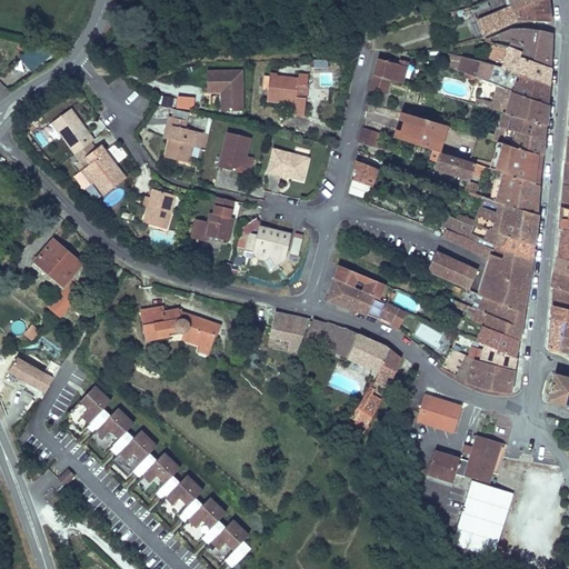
[(516,17),(548,7),(547,0),(512,0),(510,1),(513,10),(515,15),(516,17)]
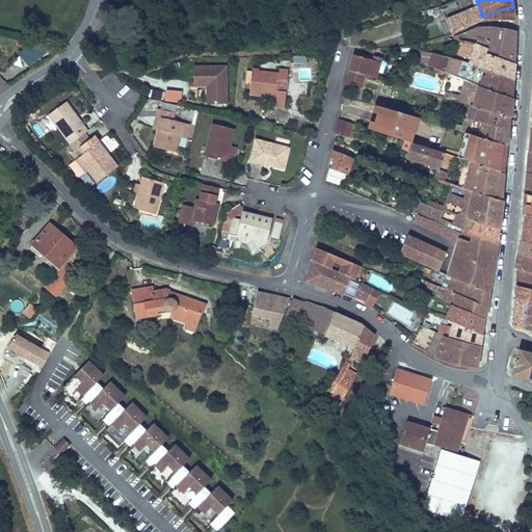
[(486,28),(515,29),(512,6),(482,16),(486,28)]
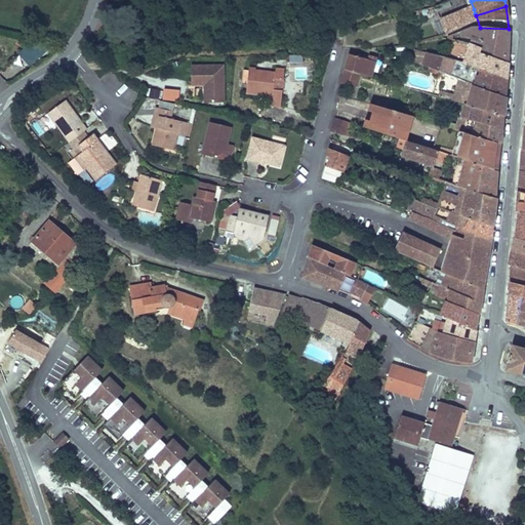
[(467,33),(480,28),(476,15),(475,13),(470,15),(460,18),(467,33)]
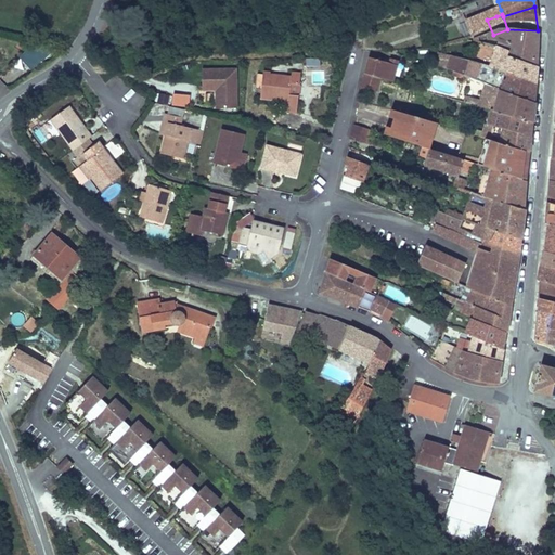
[(465,46),(493,35),(487,20),(459,31),(465,46)]
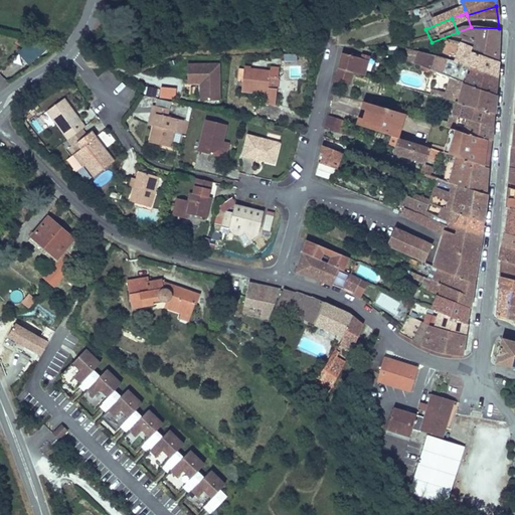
[(459,54),(496,68),(500,38),(477,33),(462,34),(439,42),(437,46),(459,54)]
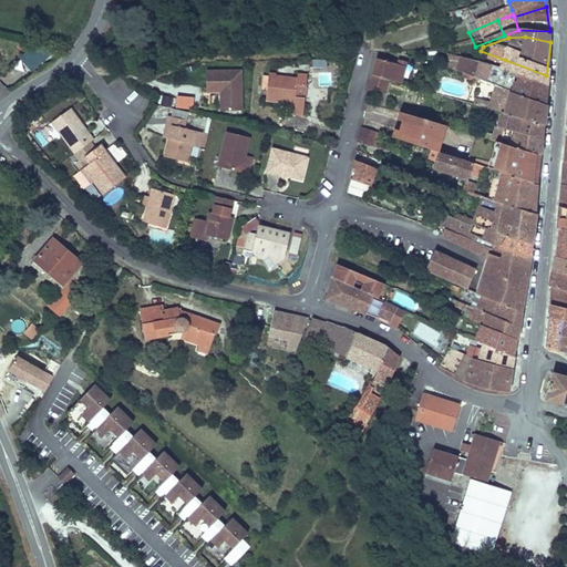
[(37,42),(19,61),(32,74),(51,55),(37,42)]
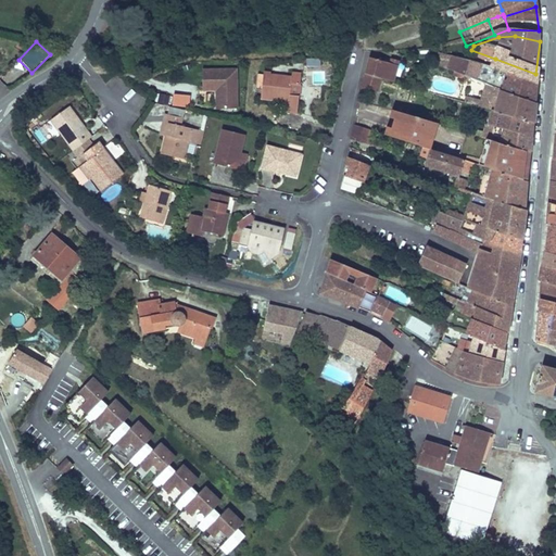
[(378,80),(390,84),(395,66),(368,59),(363,75),(378,80)]
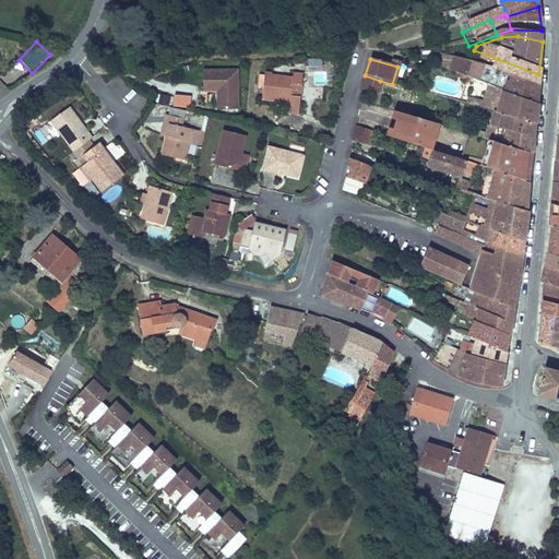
[(492,79),(536,94),(538,74),(498,59),(492,79)]
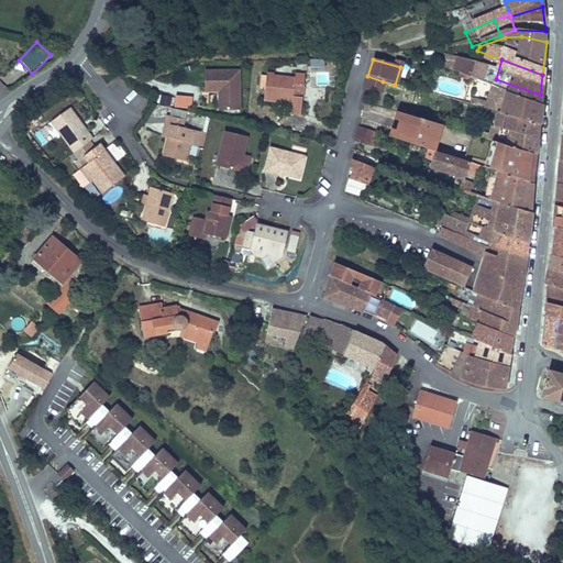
[(540,95),(496,79),(445,61),(441,72),(437,70),(435,74),(492,95),(537,111),(538,111),(540,95)]
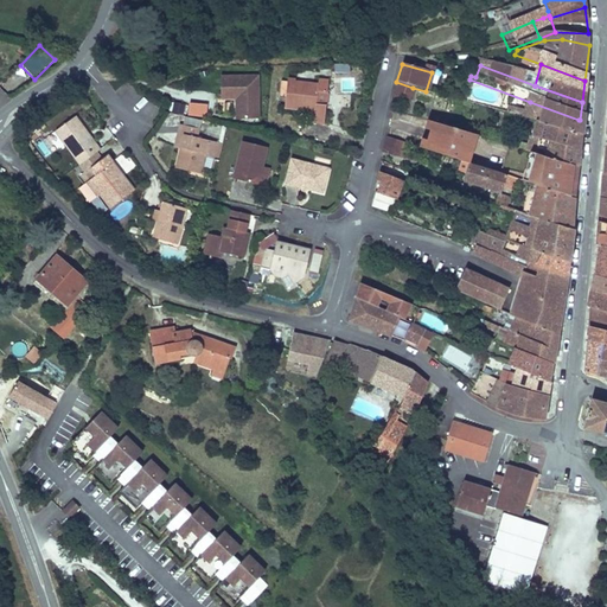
[(257,120),(259,77),(222,76),(221,98),(236,98),(236,120),(257,120)]
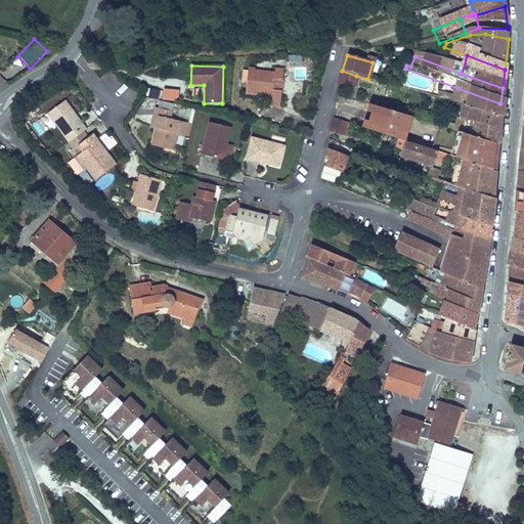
[(275,79),(284,80),(285,70),(275,69),(275,73),(256,72),(256,69),(248,69),(246,91),(259,92),(260,90),(264,90),(264,92),(272,93),(271,104),(280,105),(281,91),(274,91),(275,79)]
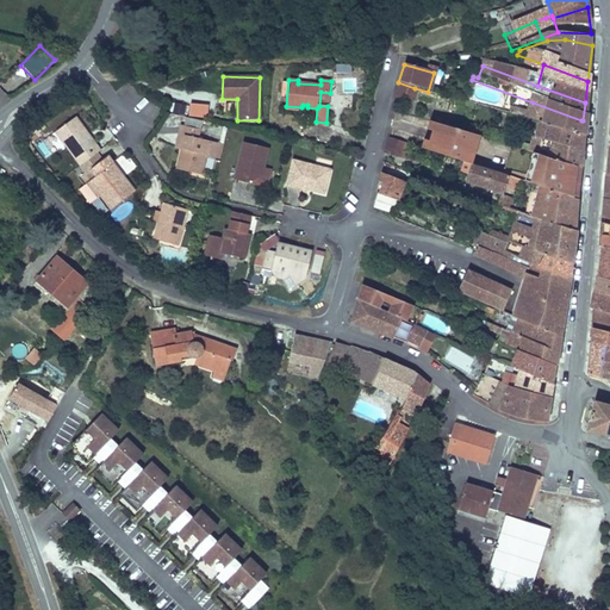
[(394,97),(410,101),(415,88),(398,82),(394,97)]
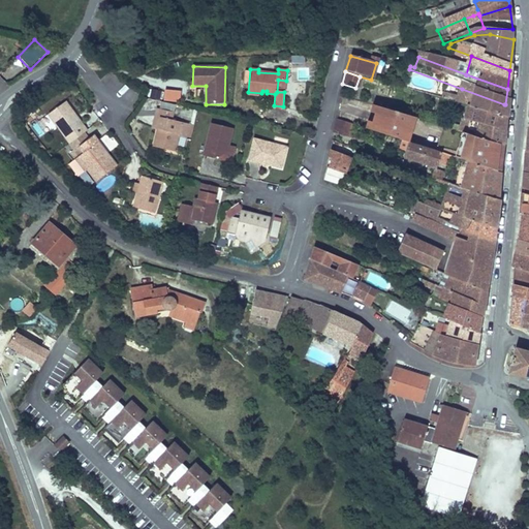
[(498,123),(504,104),(462,89),(456,112),(466,115),(498,123)]
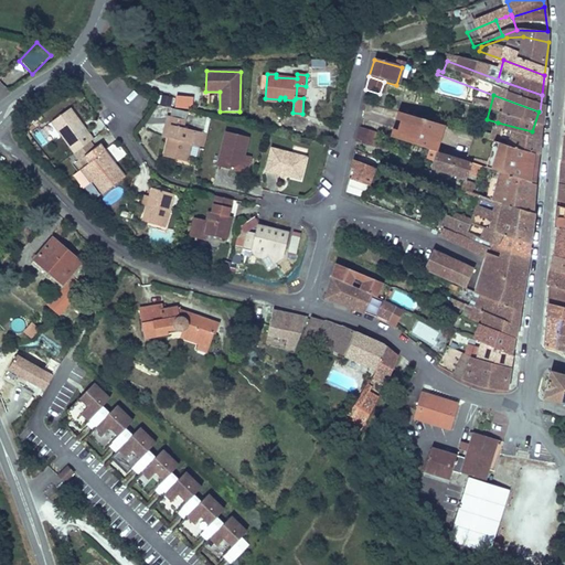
[(169,108),(171,98),(161,96),(159,105),(169,108)]
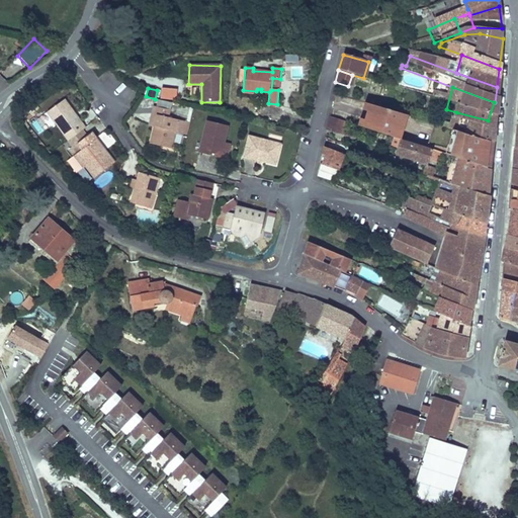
[(160,89),(160,100),(176,101),(177,90),(160,89)]
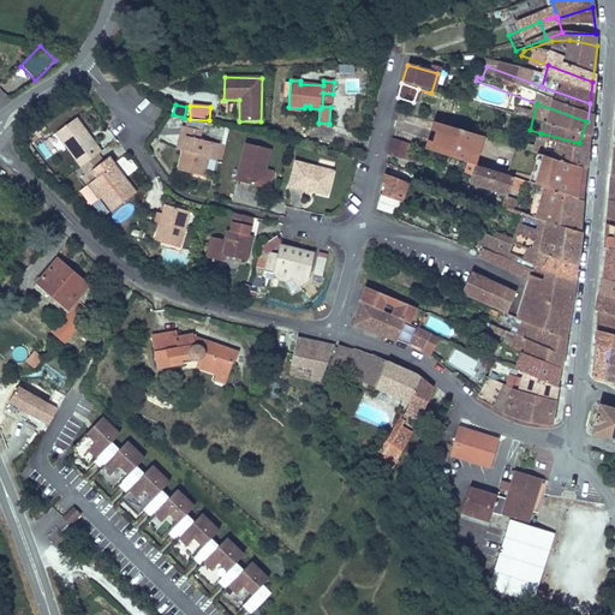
[(81,167),(101,153),(76,118),(55,133),(81,167)]
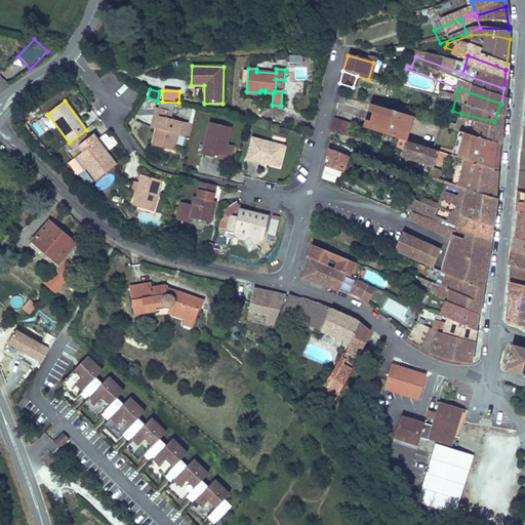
[(188,142),(192,124),(168,119),(172,104),(158,101),(154,117),(157,117),(155,127),(150,146),(171,151),(175,134),(177,134),(176,136),(184,138),(183,140),(188,142)]
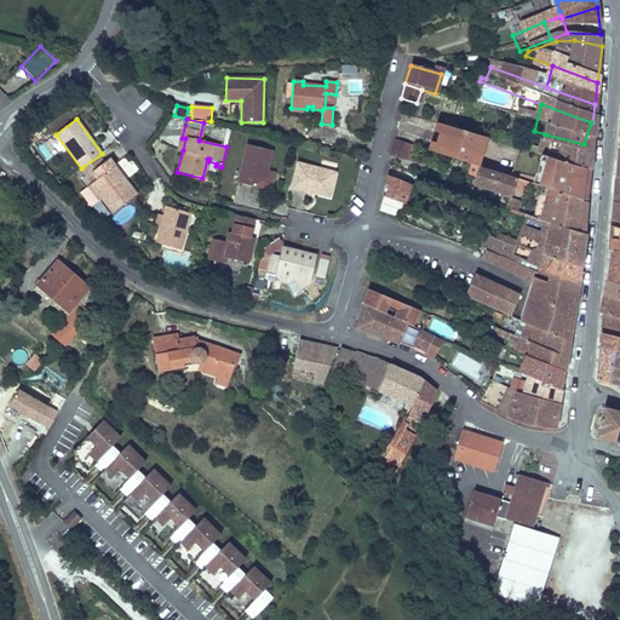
[(584,144),(591,147),(596,124),(592,122),(591,122),(584,144)]
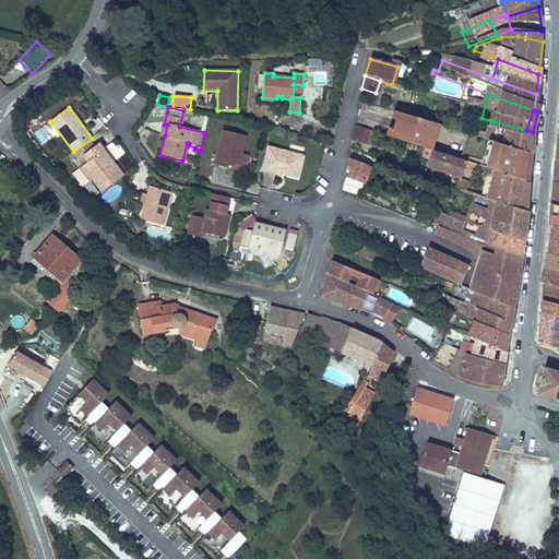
[(200,123),(202,115),(190,113),(188,120),(200,123)]
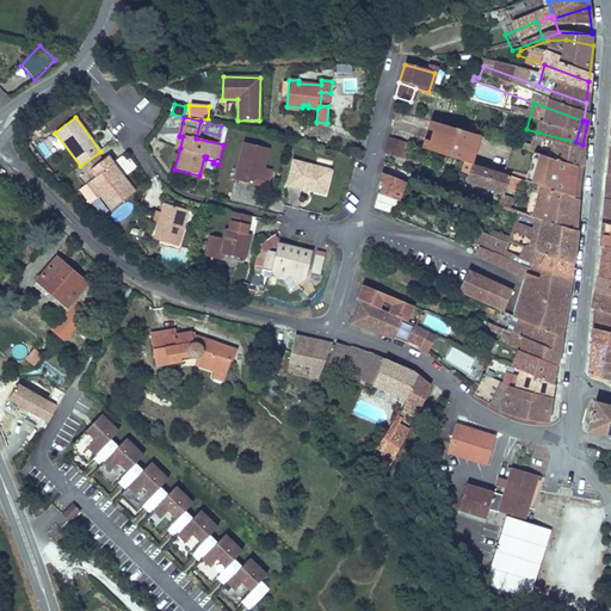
[(463,172),(469,173),(477,147),(427,131),(426,139),(431,141),(427,150),(423,148),(419,156),(463,172)]
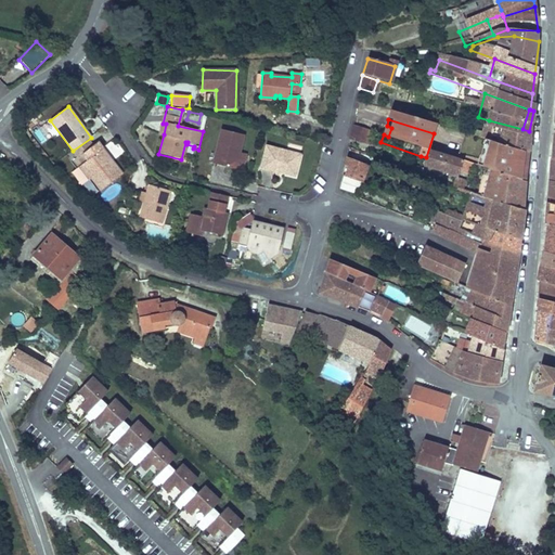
[(529,131),(523,129),(489,120),(487,131),(487,133),(490,134),(528,144),(529,131)]
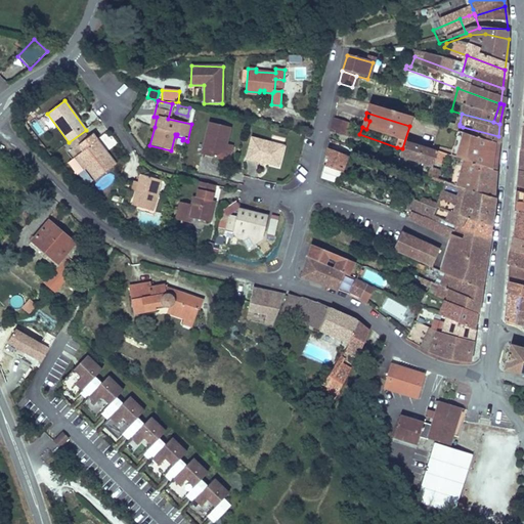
[(36,134),(50,128),(45,118),(32,125),(36,134)]
